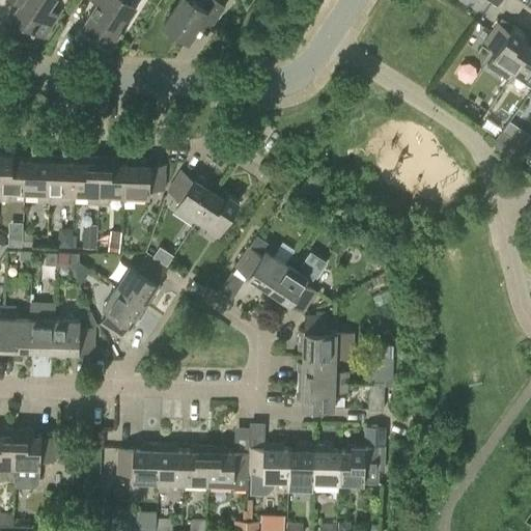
[(18,0),(21,2),(12,15),(44,35),(58,14),(49,7),(53,0),(18,0)]
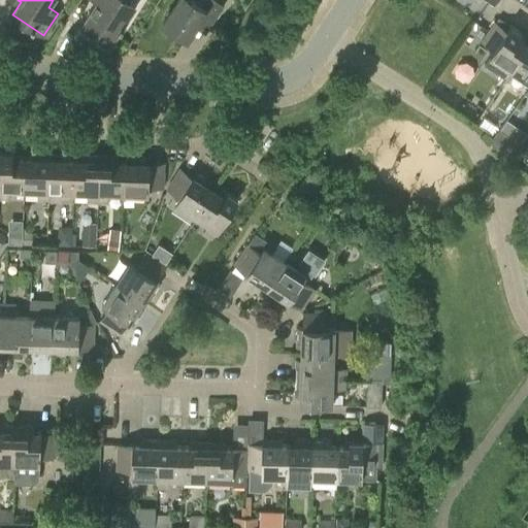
[(99,0),(85,23),(112,40),(135,6),(125,0),(99,0)]
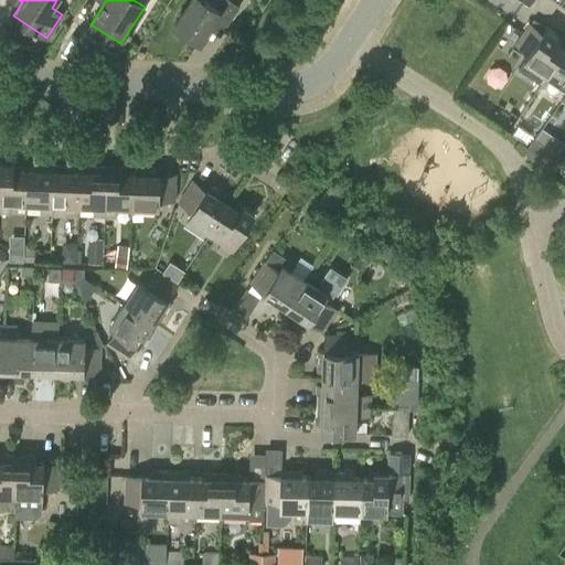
[(190,0),(173,25),(199,42),(213,21),(224,29),(238,7),(228,0),(214,0),(212,4),(205,0),(190,0)]
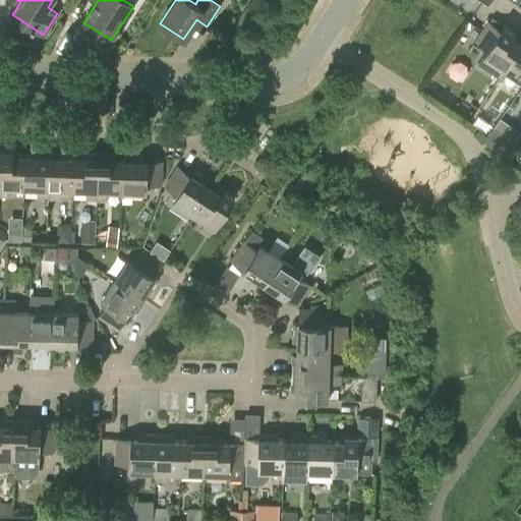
[(499,77),(505,69),(520,43),(520,42),(517,39),(519,35),(504,24),(501,30),(488,21),(475,42),(486,50),(477,63),(499,77)]
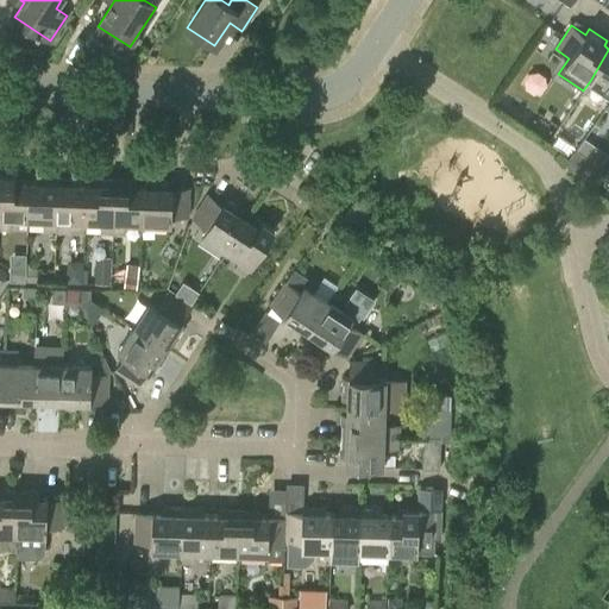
[(608,50),(590,81),(608,93),(608,50)]
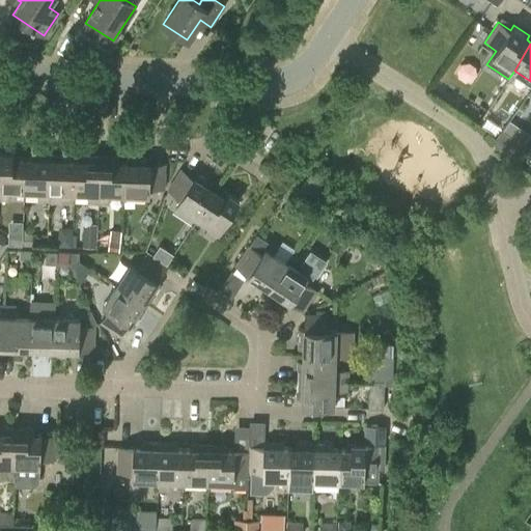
[(506,122),(520,100),(504,91),(491,114),(506,122)]
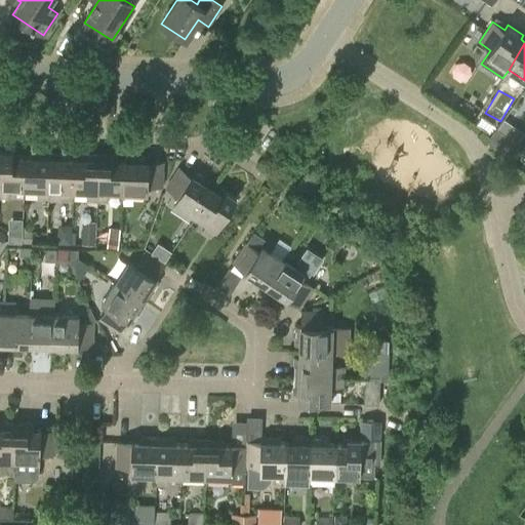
[(496,130),(487,143),(488,145),(490,148),(506,159),(516,145),(496,130)]
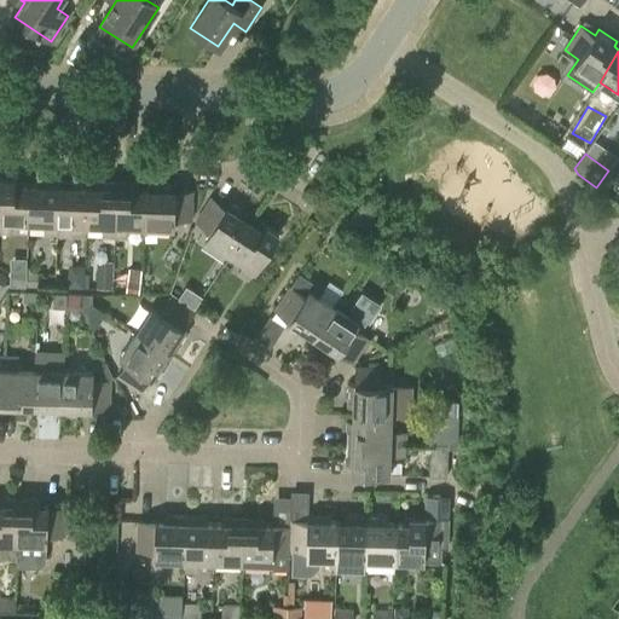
[(22,178),(0,178),(0,181),(0,232),(11,233),(11,221),(28,223),(29,184),(22,184),(22,178)]
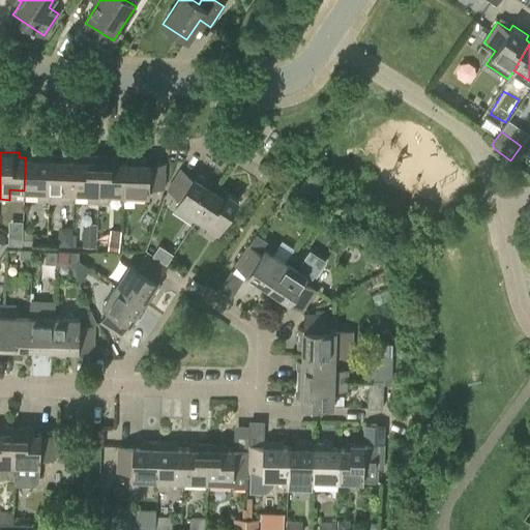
[(31,158),(25,157),(24,190),(38,190),(37,201),(49,201),(50,154),(32,153),(31,158)]
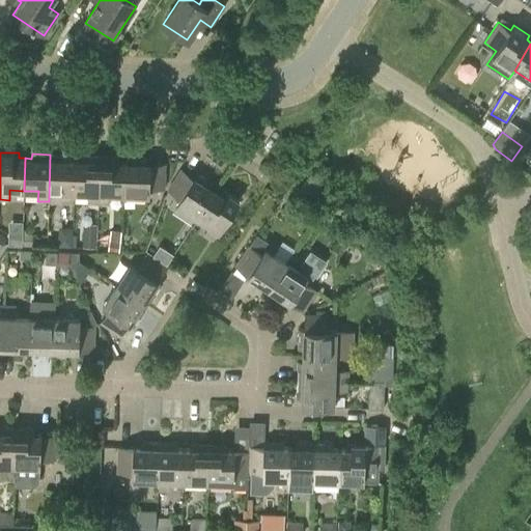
[(68,155),(50,155),(49,201),(74,202),(74,192),(75,160),(68,160),(68,155)]
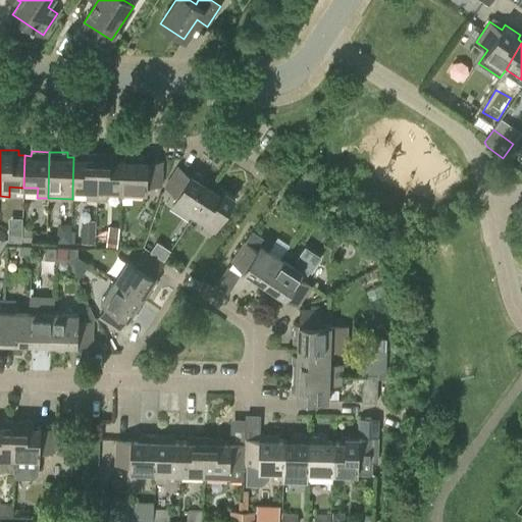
[(80,157),(73,157),(72,189),(87,190),(86,199),(97,200),(98,153),(80,153),(80,157)]
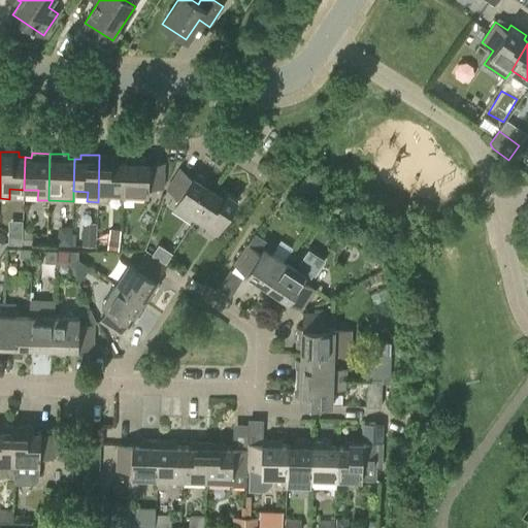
[(118,156),(99,155),(98,202),(108,202),(108,192),(123,193),(124,161),(118,161),(118,156)]
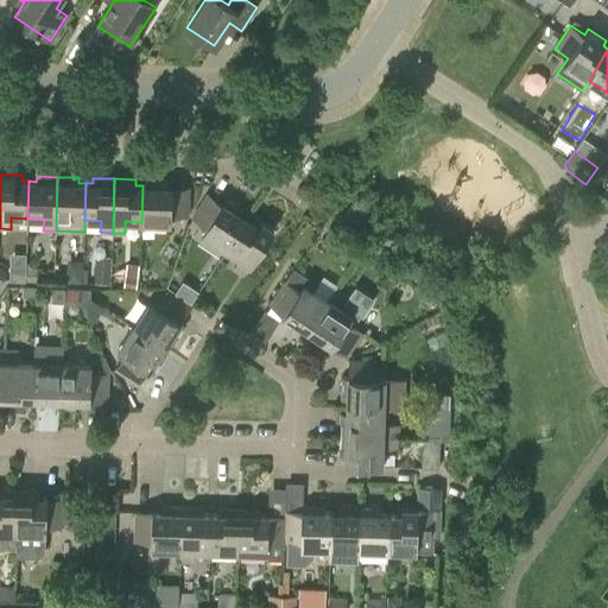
[(150,185),(143,185),(141,222),(171,223),(171,215),(188,216),(189,188),(172,188),(172,181),(150,179),(150,185)]
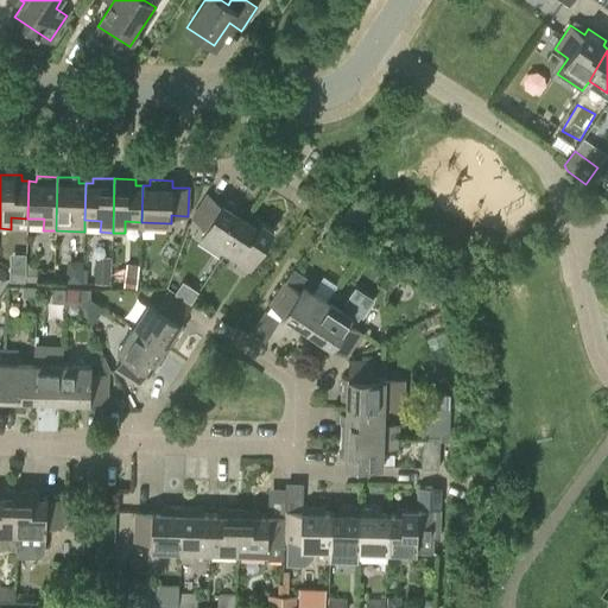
[(202,233),(226,249),(246,219),(240,214),(244,209),(225,197),(221,203),(208,194),(191,217),(206,227),(202,233)]
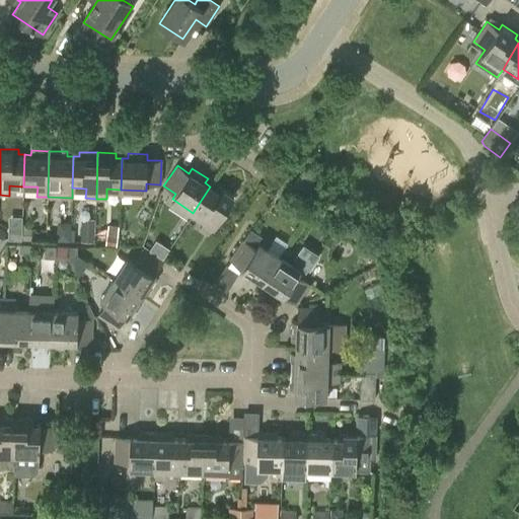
[(313,178),(302,170),(289,189),(301,197),(313,178)]
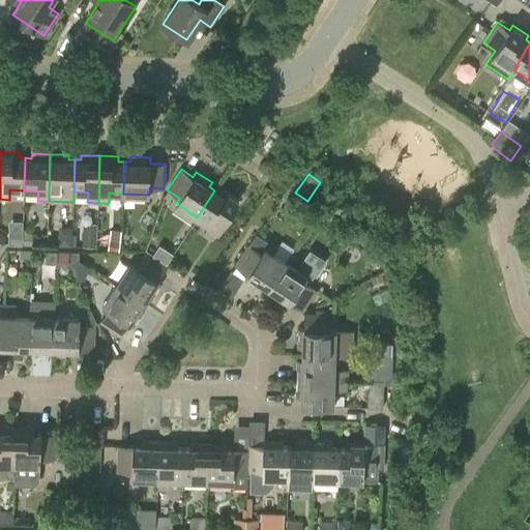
[(219,194),(214,190),(197,217),(209,225),(204,233),(213,239),(239,200),(223,189),(219,194)]
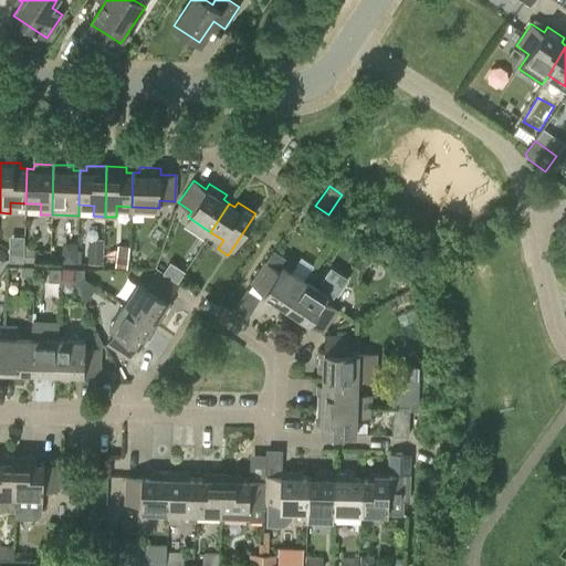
[(77,248),(63,247),(62,262),(76,262),(77,248)]
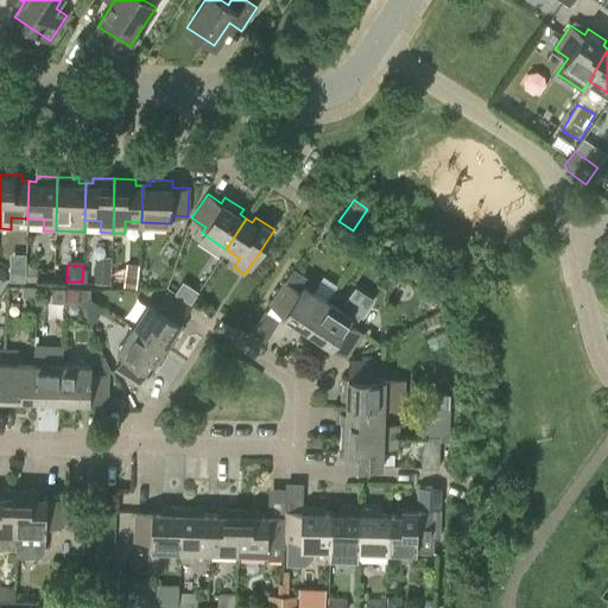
[(95,283),(111,283),(112,265),(95,265),(95,283)]
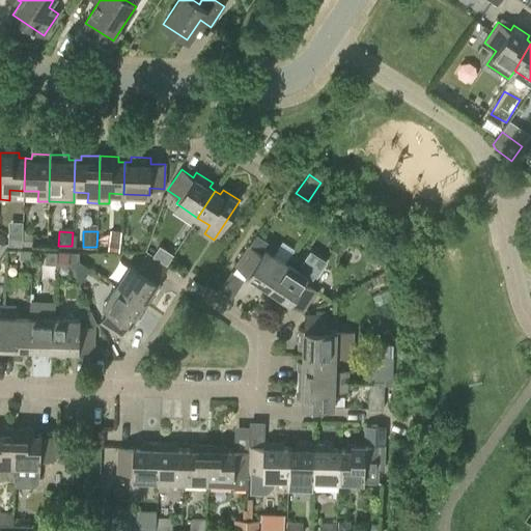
[(22,234),(8,233),(8,246),(22,246),(22,234)]
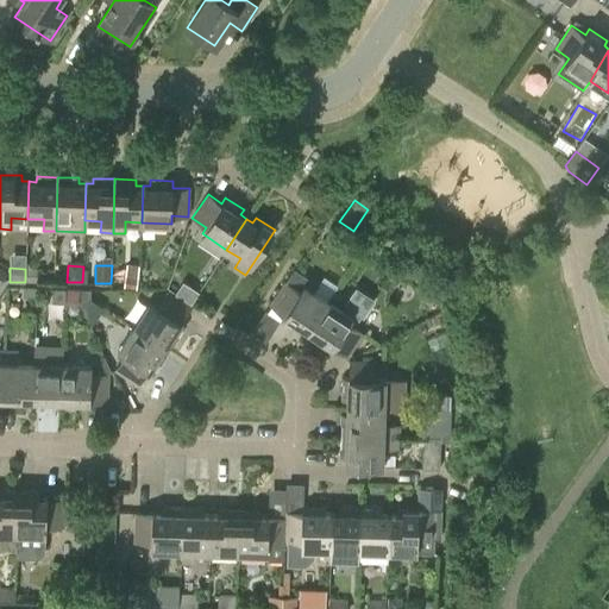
[(271,306),(268,312),(281,319),(299,332),(302,327),(308,331),(328,300),(338,287),(324,277),(318,286),(295,270),(287,282),(286,281),(270,305),(271,306)]
